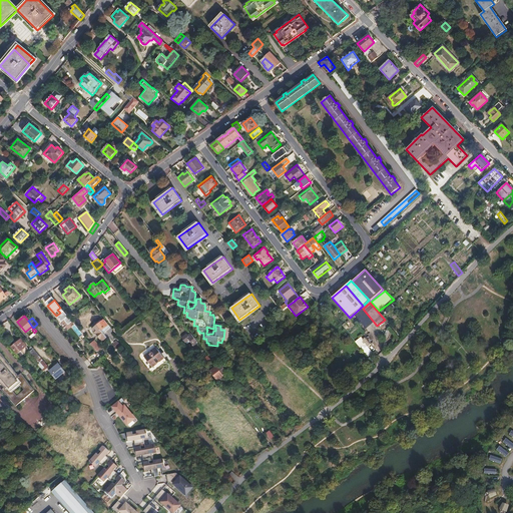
[(97,326),(92,330),(102,342),(107,338),(103,334),(110,328),(104,320),(102,322),(101,321),(99,321),(97,323),(96,325),(97,326)]
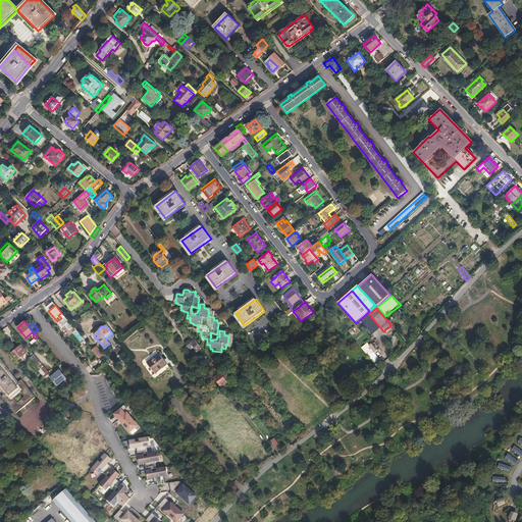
[(172,326),(166,331),(169,335),(175,331),(172,326)]
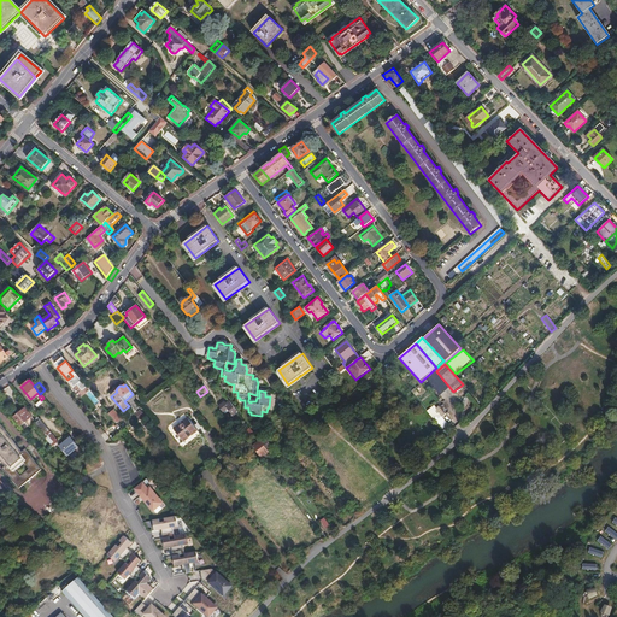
[(133,394),(124,401),(129,406),(134,401),(135,397),(133,394)]
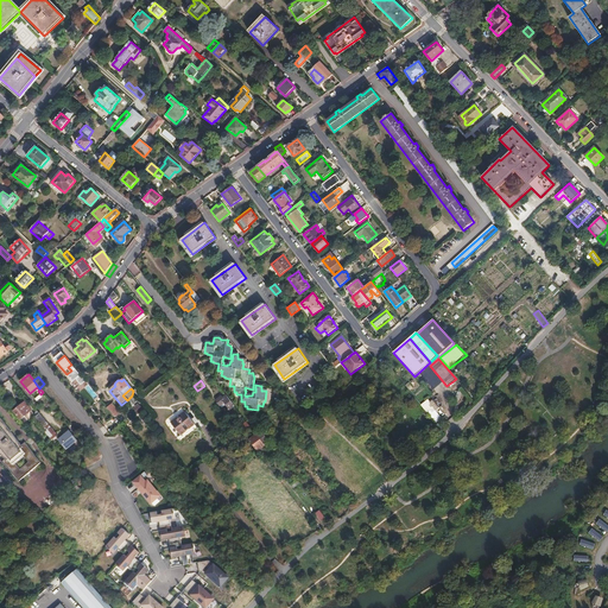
[(220,396),(214,400),(219,406),(223,403),(229,410),(234,406),(227,397),(223,399),(220,396)]
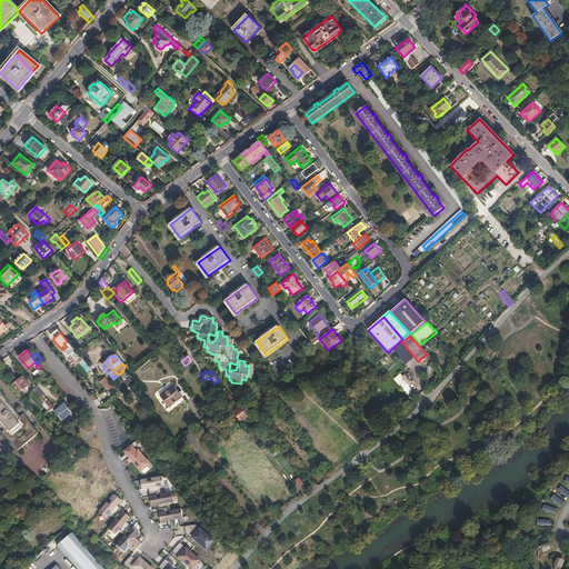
[(400,375),(395,379),(410,397),(415,392),(400,375)]
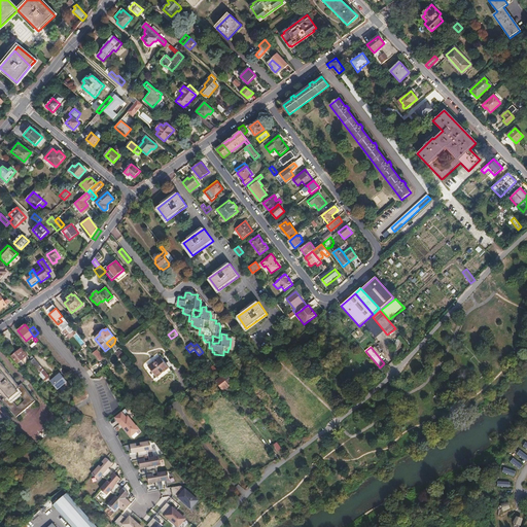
[(21,348),(11,356),(18,363),(27,355),(21,348)]
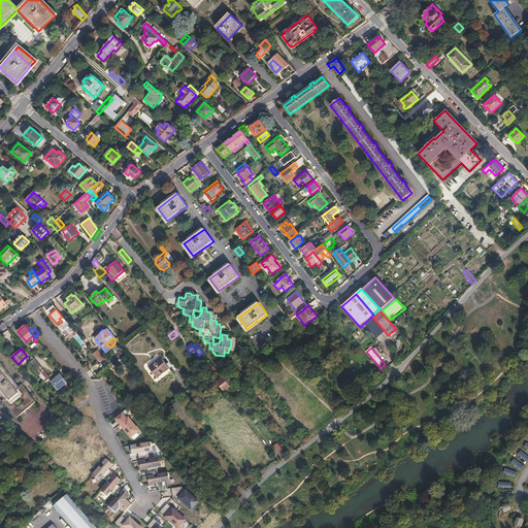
[(97,351),(93,354),(99,362),(103,358),(97,351)]
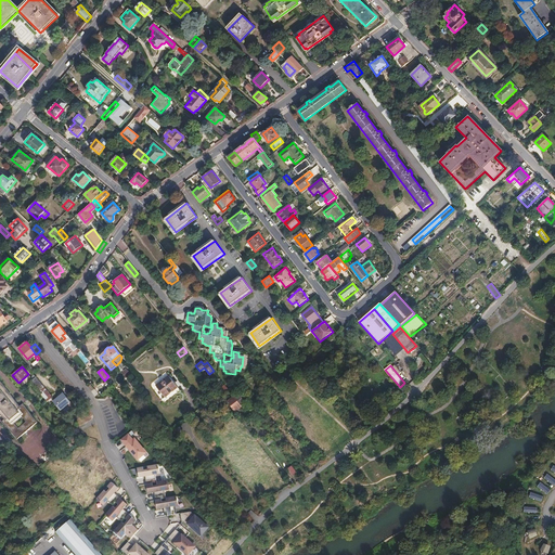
[(126,369),(121,373),(126,377),(130,374),(126,369)]
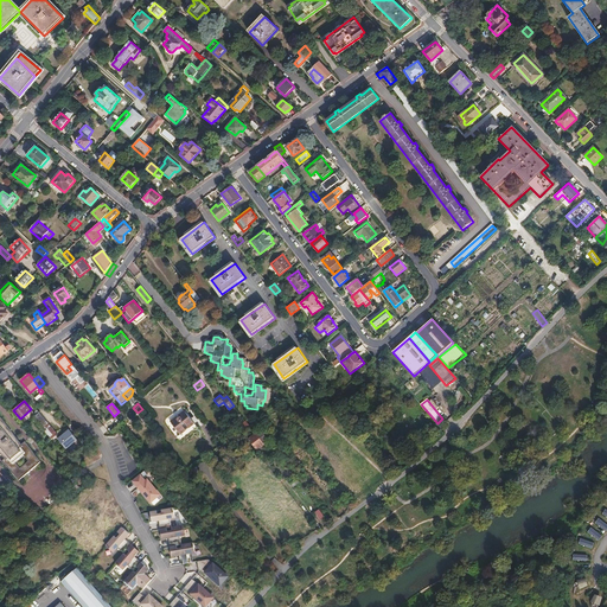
[(184,410),(170,421),(179,433),(192,422),(184,410)]
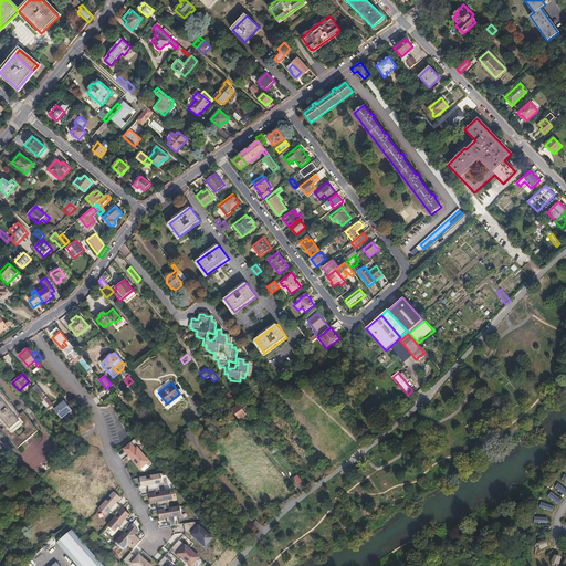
[(35,385),(31,389),(48,410),(53,405),(37,384),(35,385)]
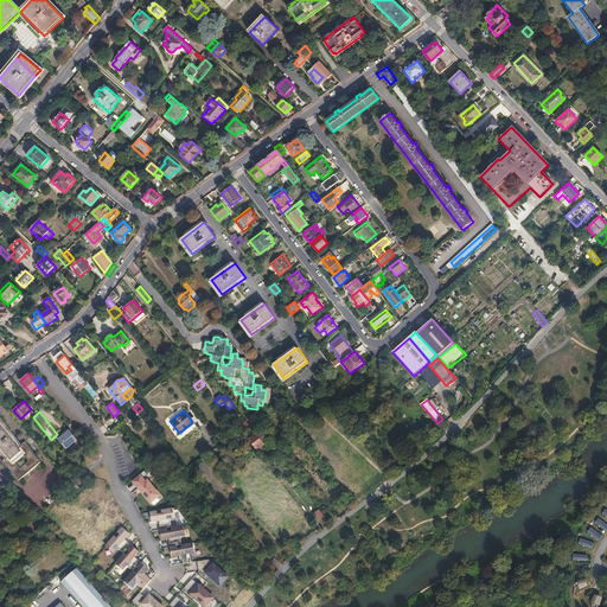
[(0,451),(5,458),(1,460),(19,480),(39,462),(23,442),(19,446),(0,422),(0,451)]
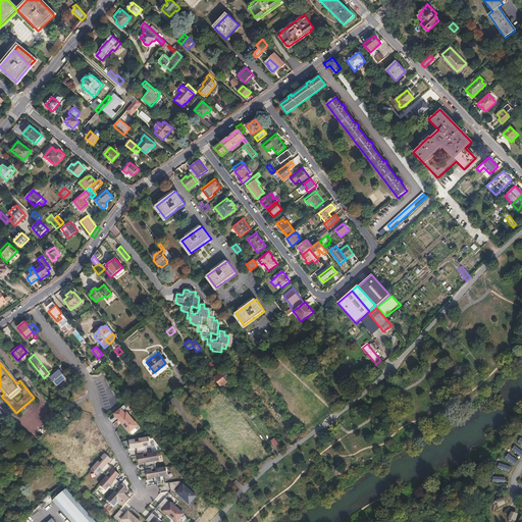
[(58,369),(48,377),(55,386),(65,378),(58,369)]
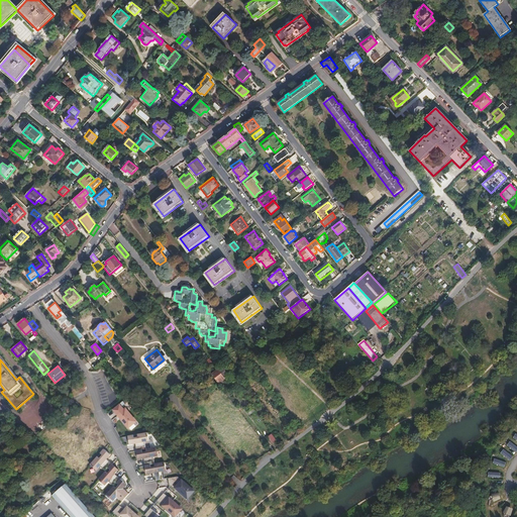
[(221,367),(217,370),(225,379),(229,376),(221,367)]
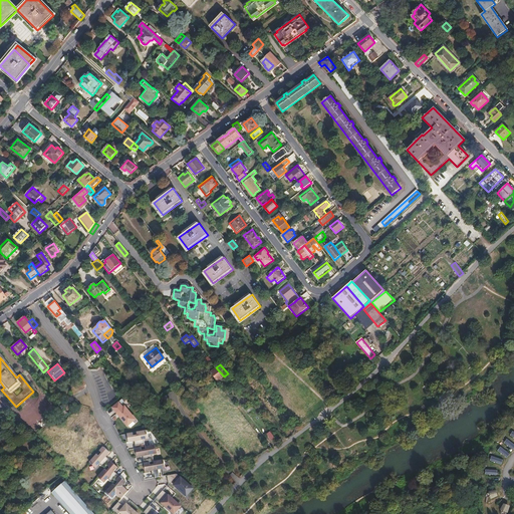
[(216,367),(210,372),(218,381),(224,376),(216,367)]
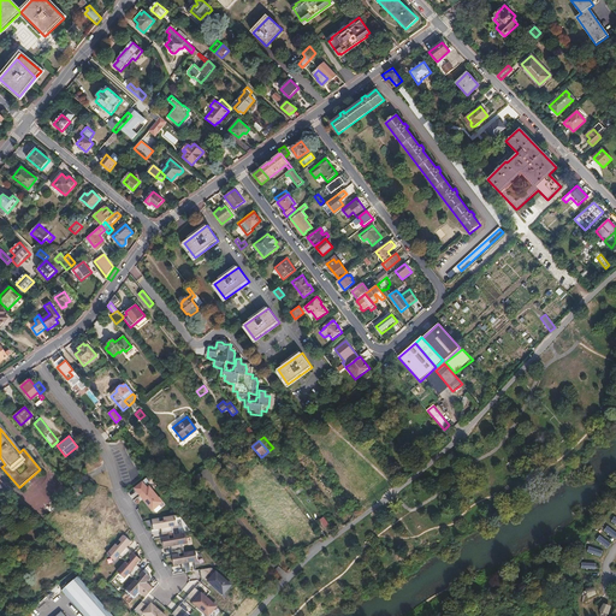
[(146,480),(136,489),(154,511),(166,503),(146,480)]
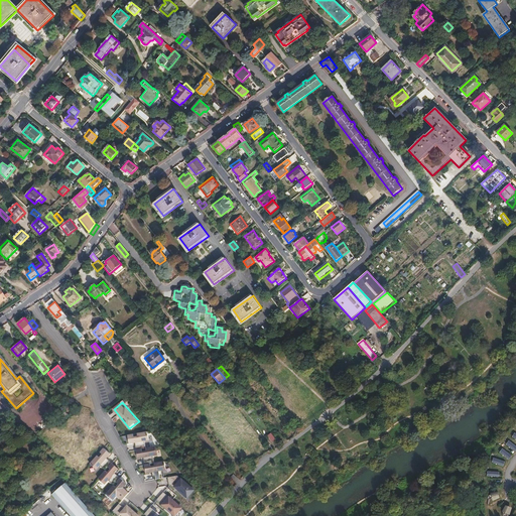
[(149,431),(129,434),(131,444),(151,441),(149,431)]
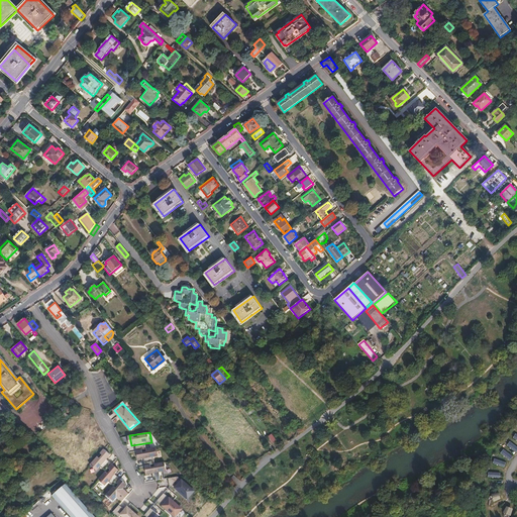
[(277,440),(273,434),(268,437),(272,443),(277,440)]
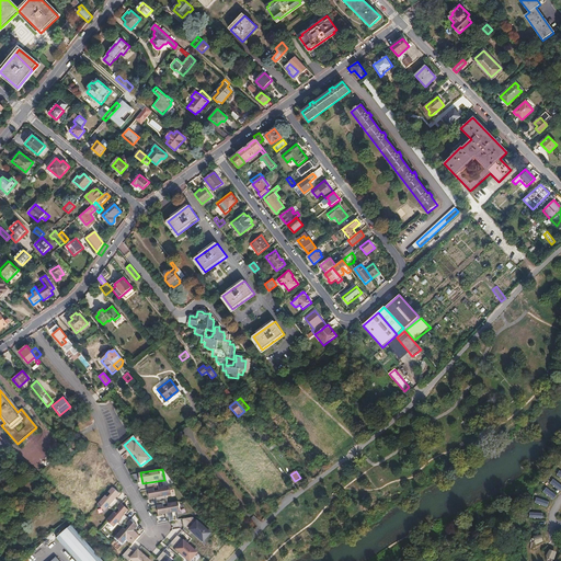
[(560,491),(560,483),(554,479),(551,483),(560,491)]
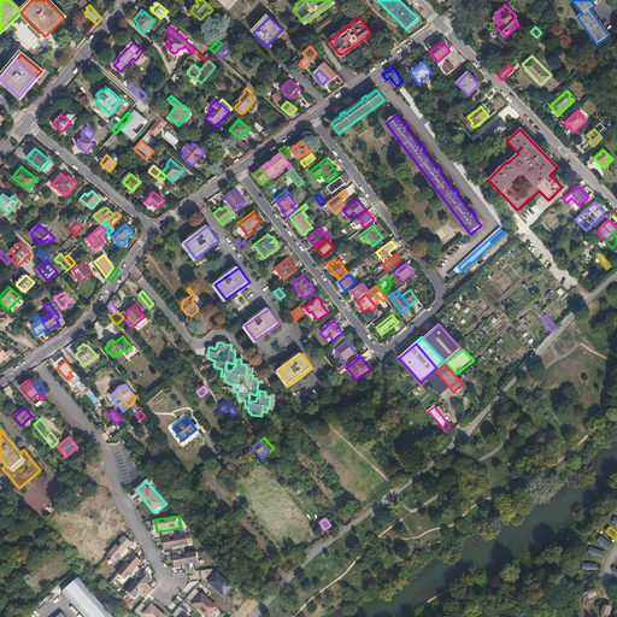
[(191,546),(188,534),(164,538),(165,550),(191,546)]
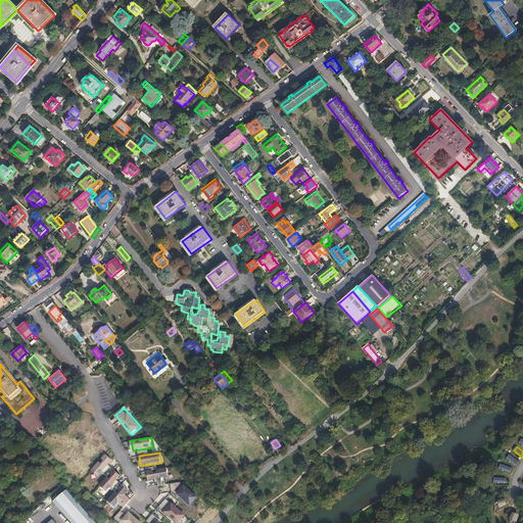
[(113,461),(106,455),(92,470),(99,477),(113,461)]
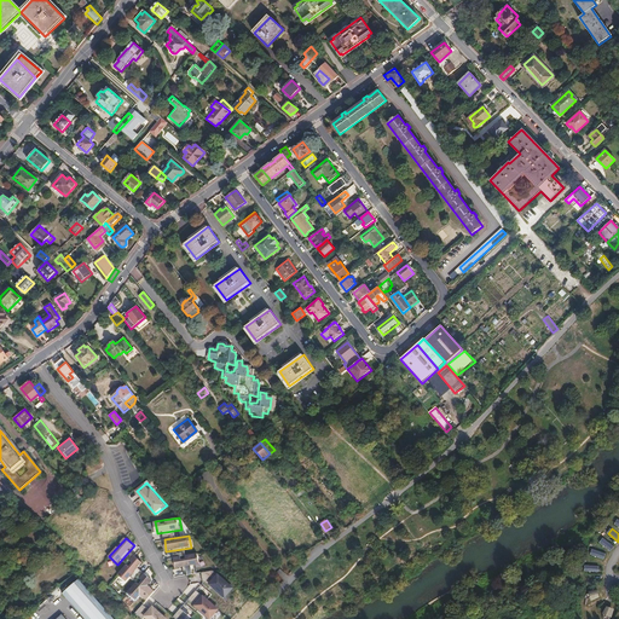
[(600,543),(611,551),(615,547),(605,538),(600,543)]
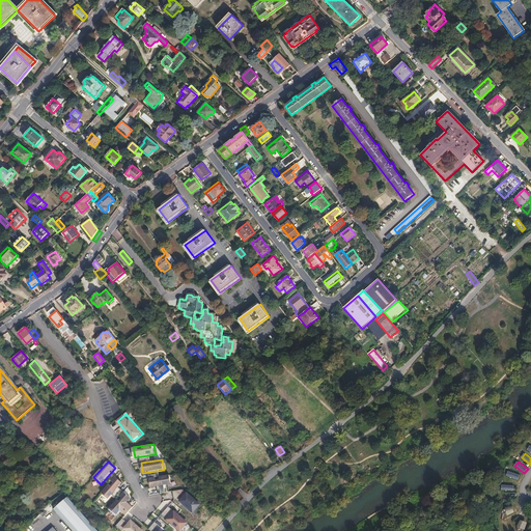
[(519,480),(521,475),(509,471),(507,476),(519,480)]
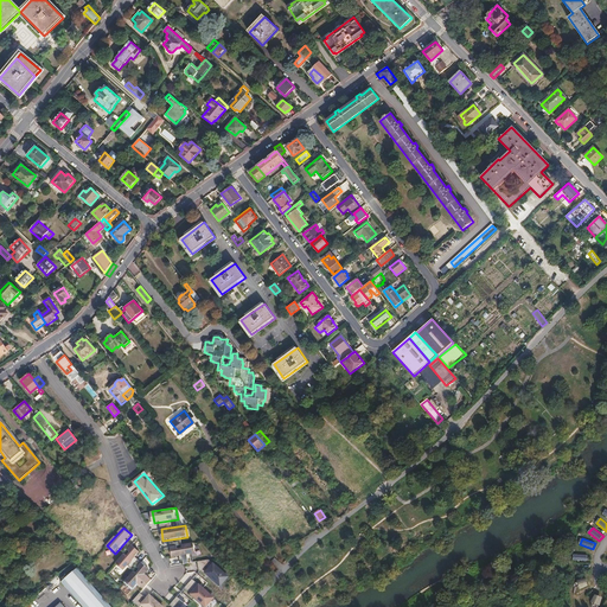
[(195,543),(172,547),(173,557),(198,554),(195,543)]
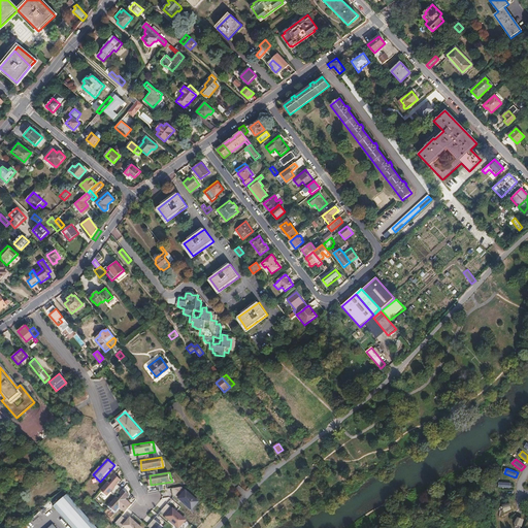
[(123,480),(116,474),(102,490),(109,497),(123,480)]
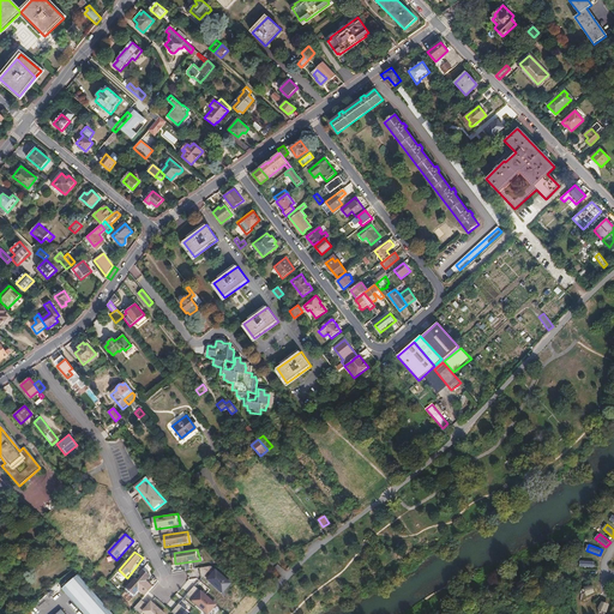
[(154,577),(144,569),(128,588),(137,596),(154,577)]
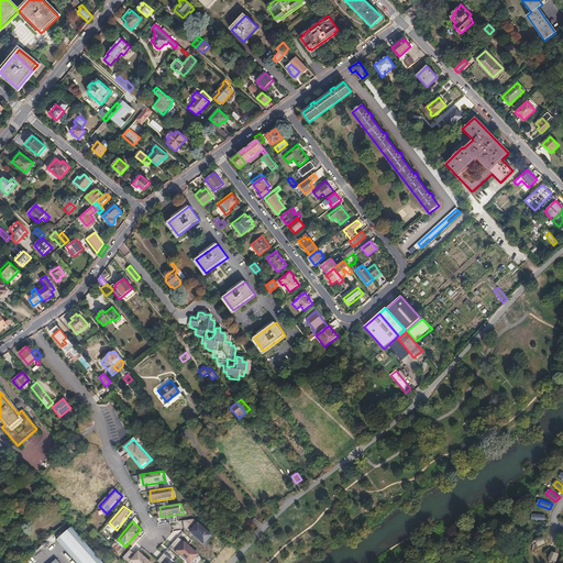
[(191,532),(207,544),(214,536),(200,522),(191,532)]
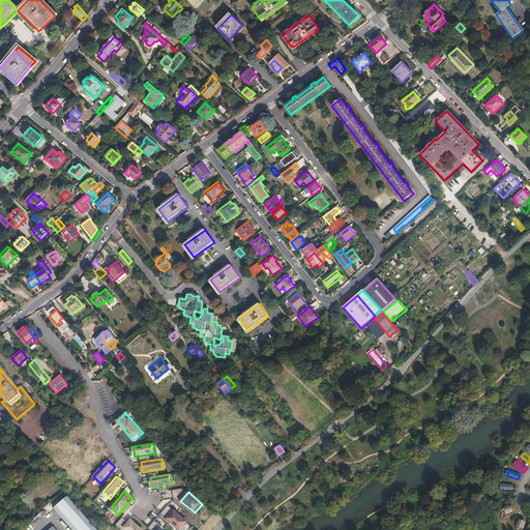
[(96,529),(67,497),(54,508),(72,529),(96,529)]
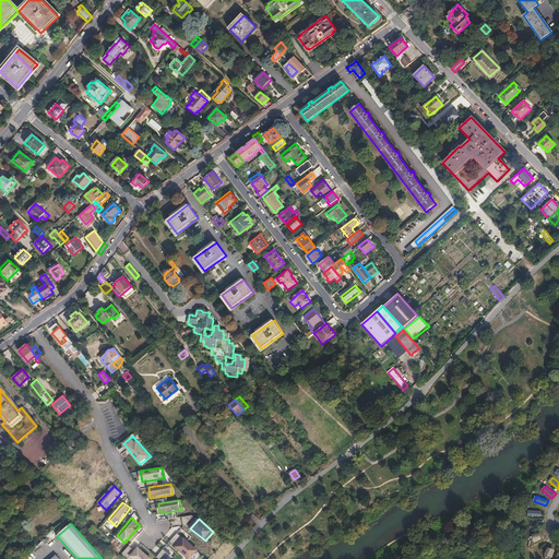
[(192,558),(200,551),(185,537),(176,547),(190,558),(192,558)]
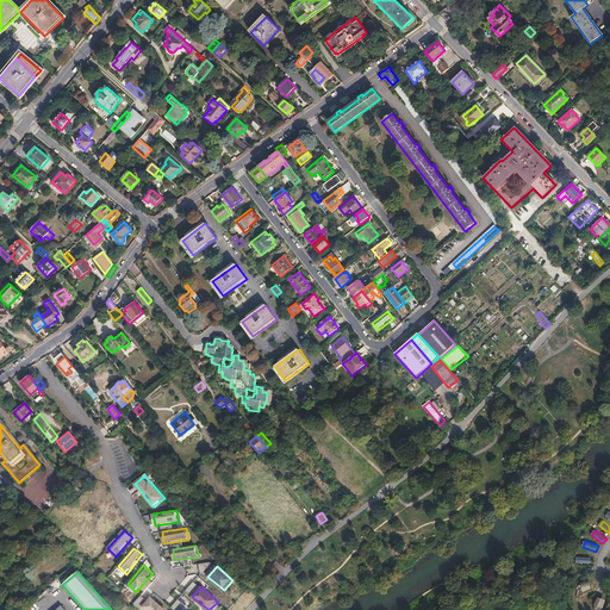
[(167,609),(151,597),(143,608),(144,609),(167,609)]
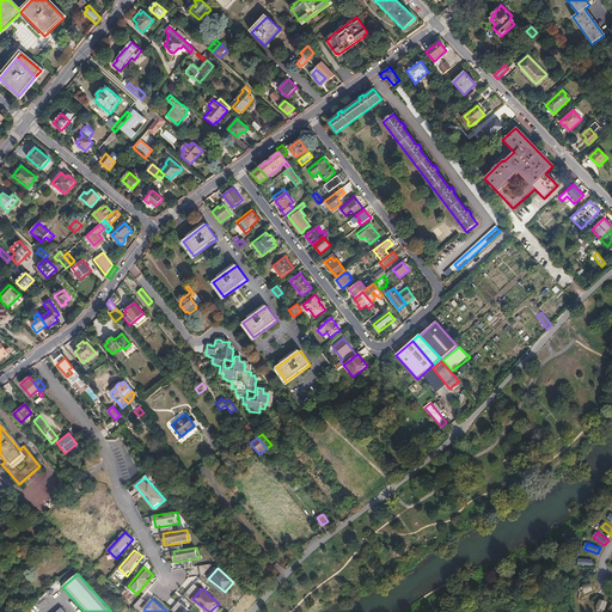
[(598,607),(606,611),(610,603),(601,599),(598,607)]
